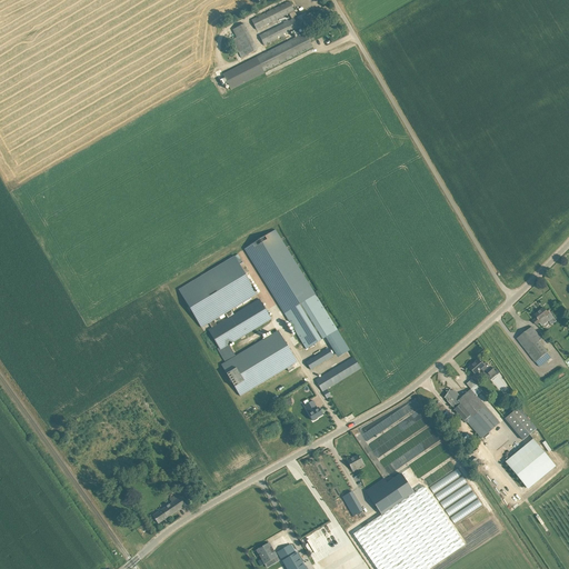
[(298,38),(223,75),(225,78),(228,85),(231,90),(265,73),(263,72),(271,68),(312,47),(306,33),(301,36),(297,29),(302,27),(300,23),(306,21),(308,26),(316,22),(311,15),(309,16),(307,16),(306,12),(297,17),(289,1),(285,5),(251,20),(257,30),(289,13),(292,20),(288,21),(285,23),(259,36),(265,46),(269,43),(271,42),(280,38),(285,36),(295,30),(298,38)]
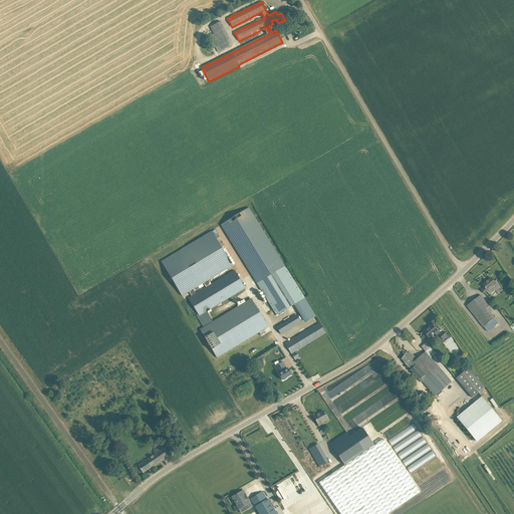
[(221,21),(210,27),(214,34),(222,50),(232,45),(230,41),(231,41),(221,21)]
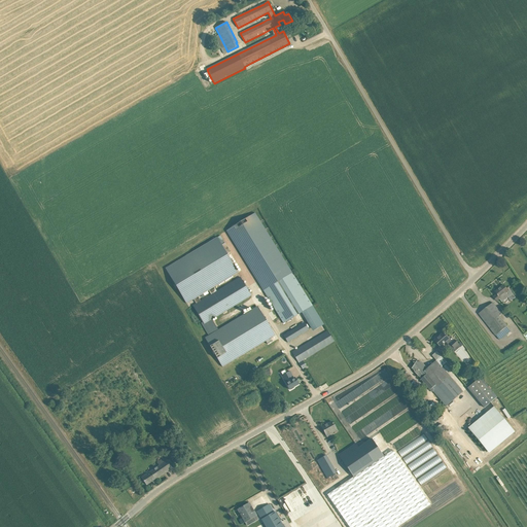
[(313,306),(292,273),(291,271),(293,269),(292,268),(290,270),(286,262),(289,261),(288,259),(285,261),(281,255),(284,253),(283,252),(280,253),(276,247),(279,245),(278,244),(275,245),(271,239),(274,237),(273,236),(270,237),(266,231),(269,230),(268,227),(266,230),(261,223),(265,221),(264,219),(260,221),(255,213),(226,231),(264,290),(284,323),(302,313),(313,306)]
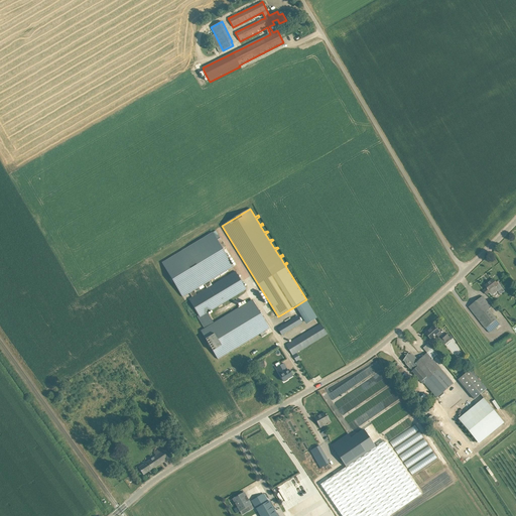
[(212,233),(161,262),(181,298),(189,293),(194,290),(205,284),(210,281),(233,267),(222,249),(226,247),(221,238),(217,240),(212,233)]
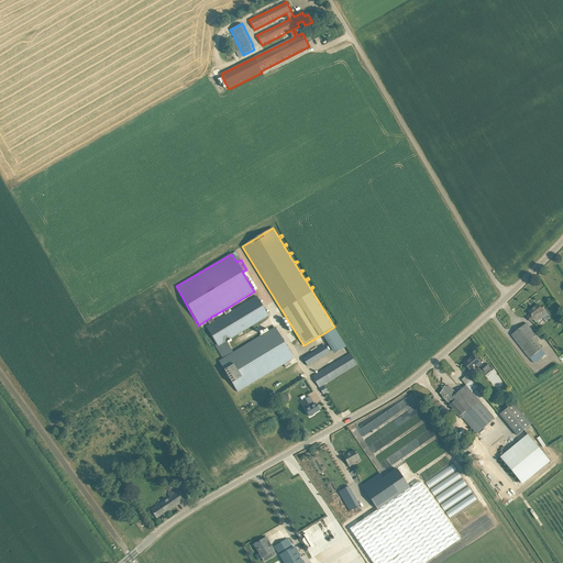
[(210,324),(206,327),(217,344),(216,345),(219,352),(222,357),(232,352),(227,342),(268,317),(256,296),(231,311),(229,307),(223,310),(225,315),(214,322),(211,317),(207,320),(210,324)]
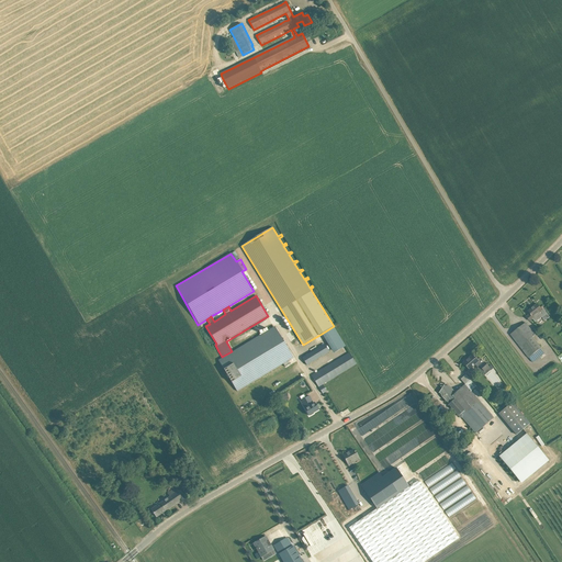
[(530,314),(527,317),(530,322),(534,319),(536,322),(537,321),(539,323),(544,318),(542,315),(544,314),(542,311),(537,304),(528,311),(530,314)]
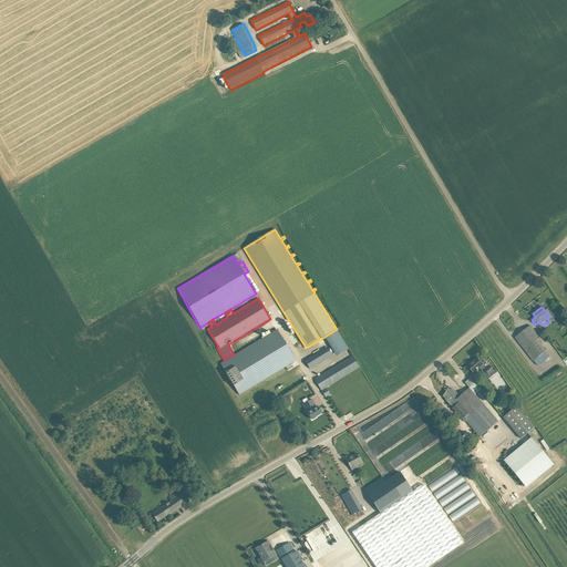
[(545,352),(537,341),(540,338),(531,326),(516,338),(519,342),(534,361),(545,352)]
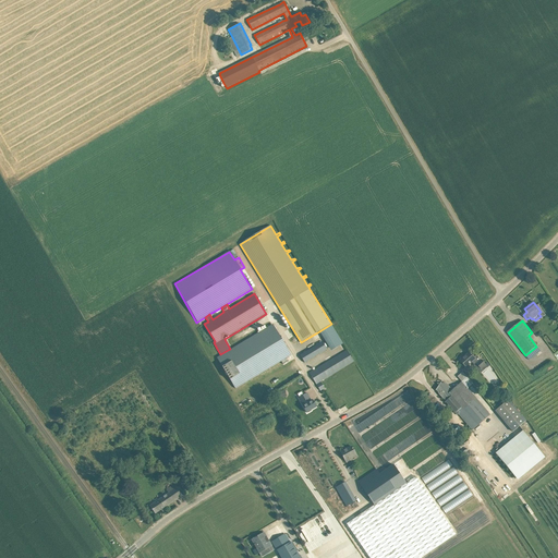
[(273,324),(217,358),(235,389),(281,361),(283,364),(289,361),(287,358),(291,355),(273,324)]
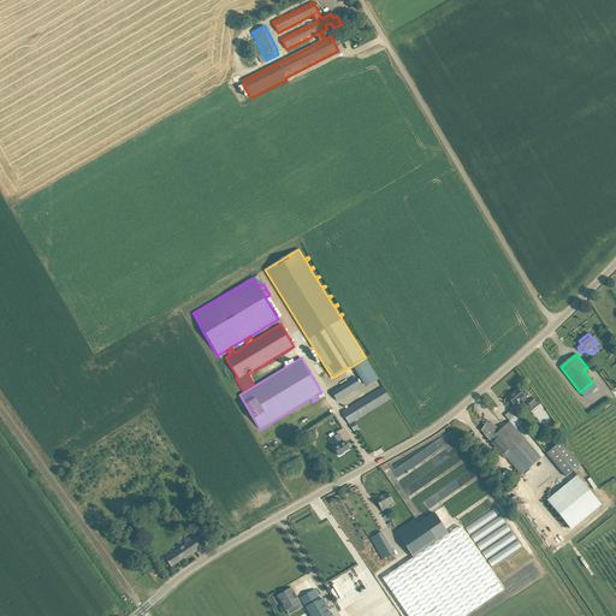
[(377,375),(366,357),(353,366),(363,384),(377,375)]
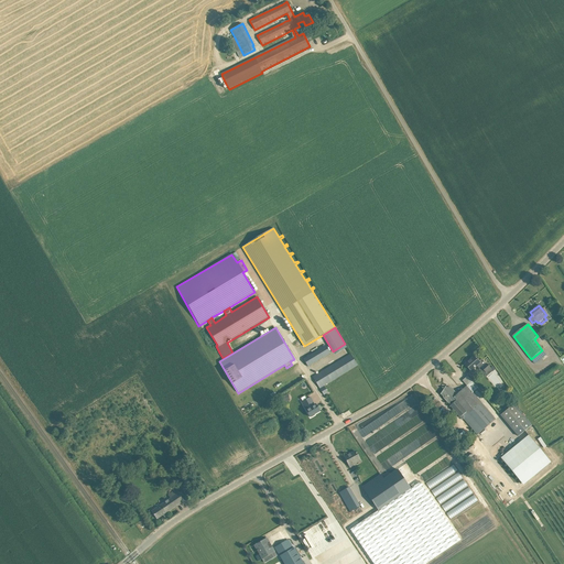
[(303,359),(307,367),(323,357),(331,353),(326,345),(303,359)]
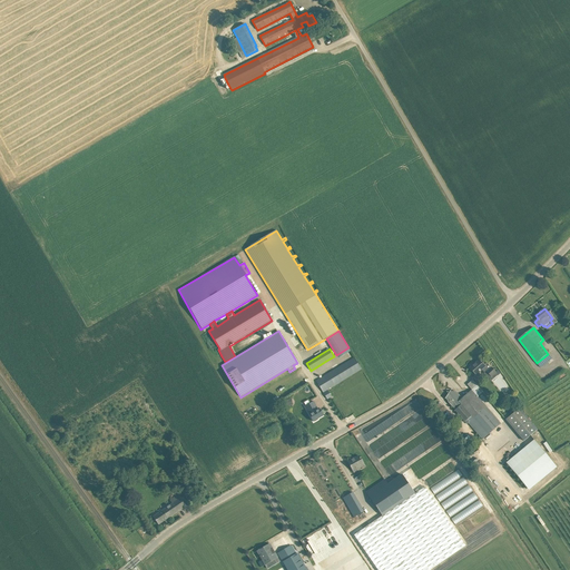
[(332,396),(327,390),(362,369),(354,357),(316,381),(323,393),(327,400),(332,396)]
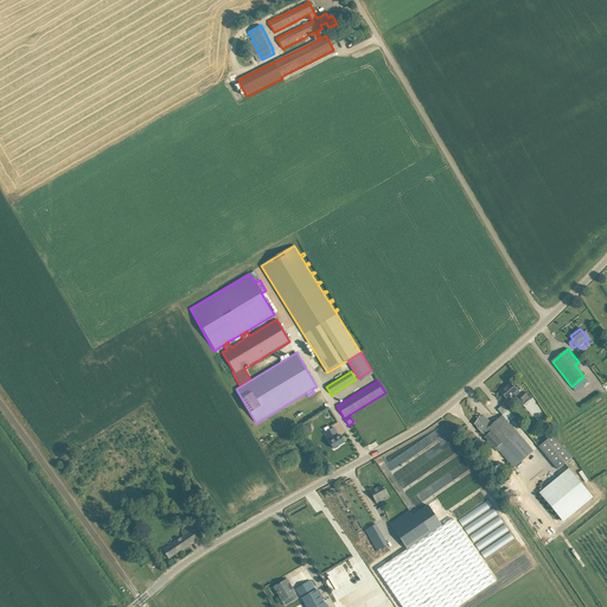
[(506,400),(515,393),(523,402),(529,397),(518,387),(516,389),(511,383),(500,393),(506,400)]
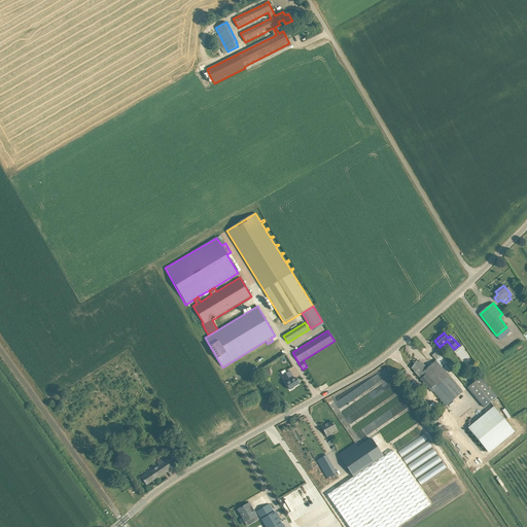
[(436,360),(442,366),(446,362),(441,356),(436,360)]
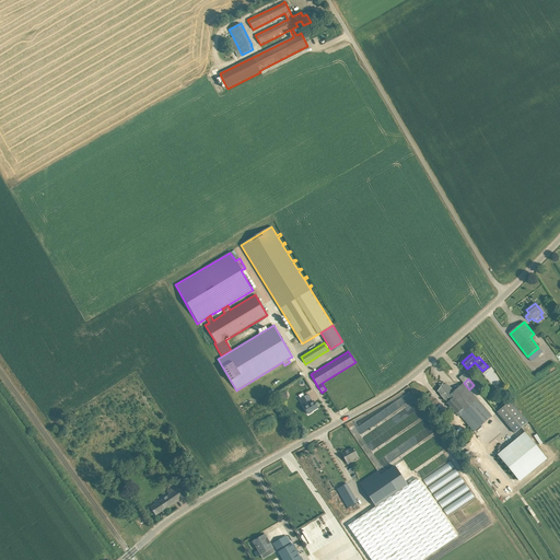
[(469,389),(464,383),(454,392),(447,384),(439,385),(440,387),(436,392),(438,392),(441,396),(444,399),(446,403),(456,415),(458,413),(474,432),(492,416),(469,389)]
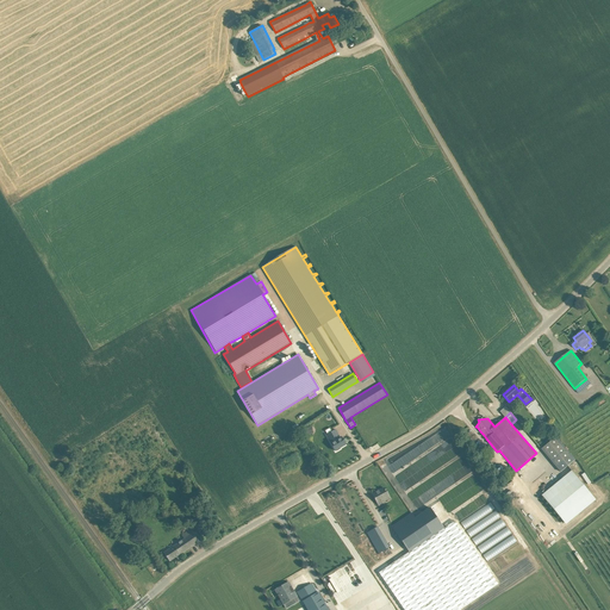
[(327,435),(335,452),(336,450),(336,452),(341,449),(340,448),(346,446),(341,437),(340,437),(335,429),(327,435)]
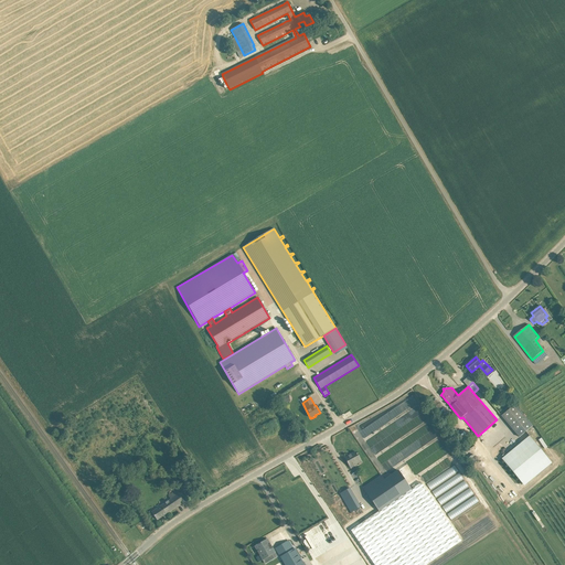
[(501,416),(519,437),(532,426),(514,405),(501,416)]
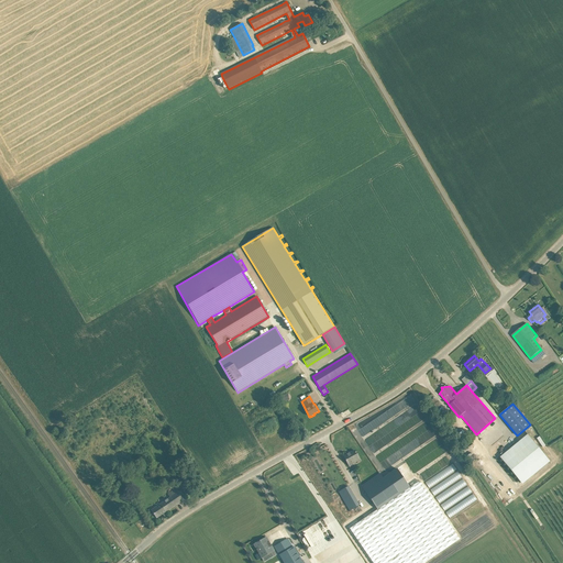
[(500,457),(518,478),(544,455),(528,434),(500,457)]
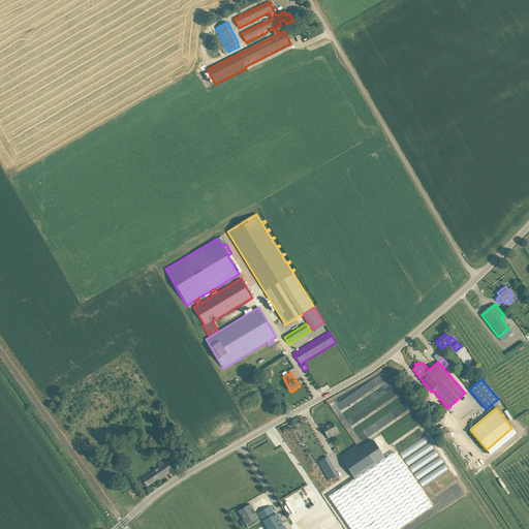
[(322,428),(325,433),(329,438),(332,436),(331,435),(338,431),(333,423),(327,427),(327,426),(322,428)]
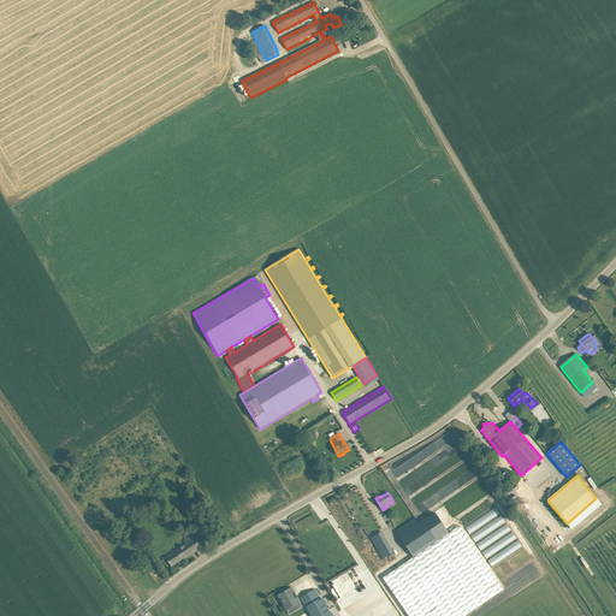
[(461,493),(443,502),(451,517),(466,509),(462,502),(465,501),(461,493)]
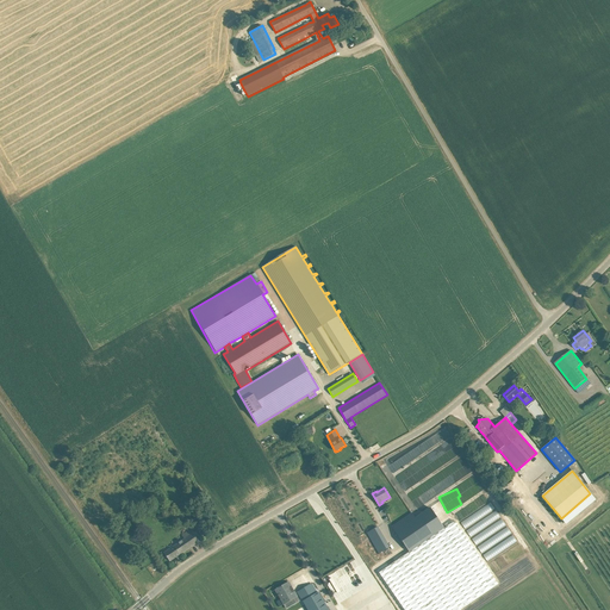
[(409,552),(379,573),(404,609),(459,609),(498,584),(454,521),(443,528),(430,508),(415,518),(412,512),(392,527),(409,552)]
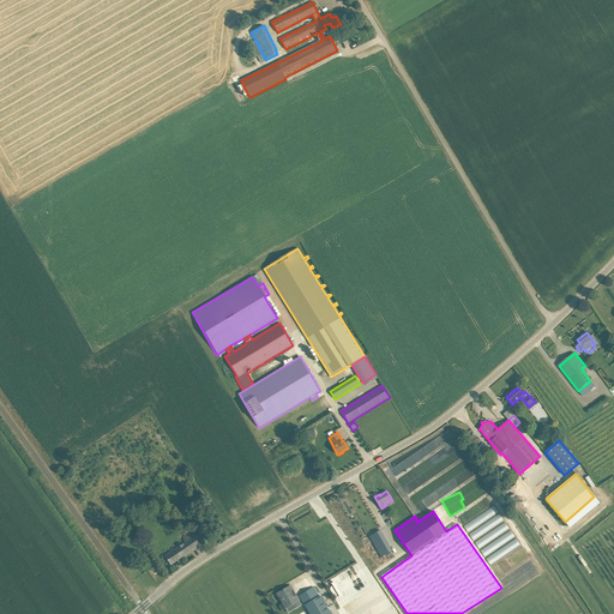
[(369,536),(381,557),(392,551),(380,530),(369,536)]
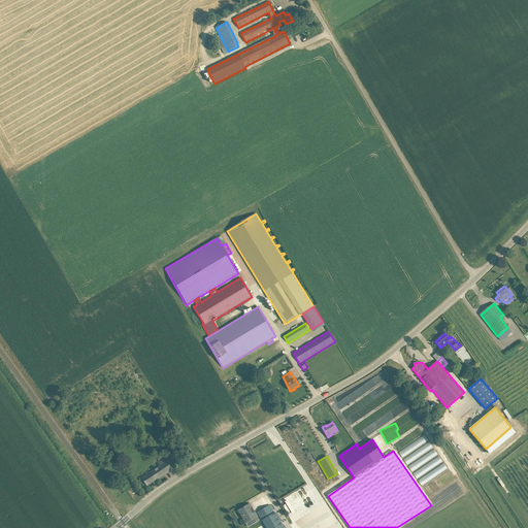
[(160,466),(142,479),(144,482),(147,486),(172,469),(165,458),(158,463),(160,466)]
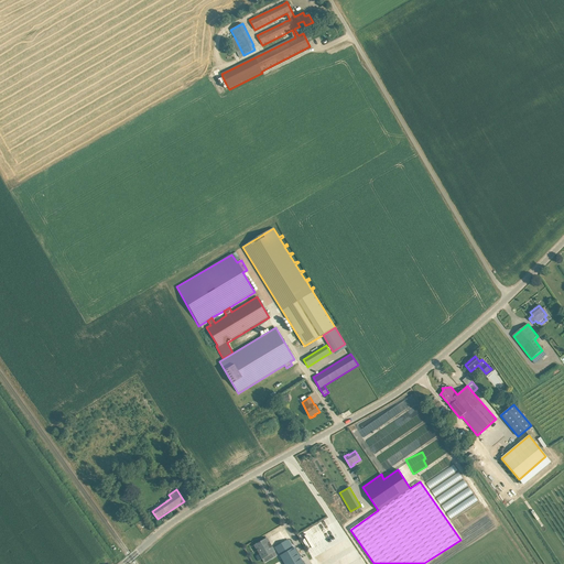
[(300,537),(305,546),(312,543),(313,546),(320,543),(313,530),(300,537)]
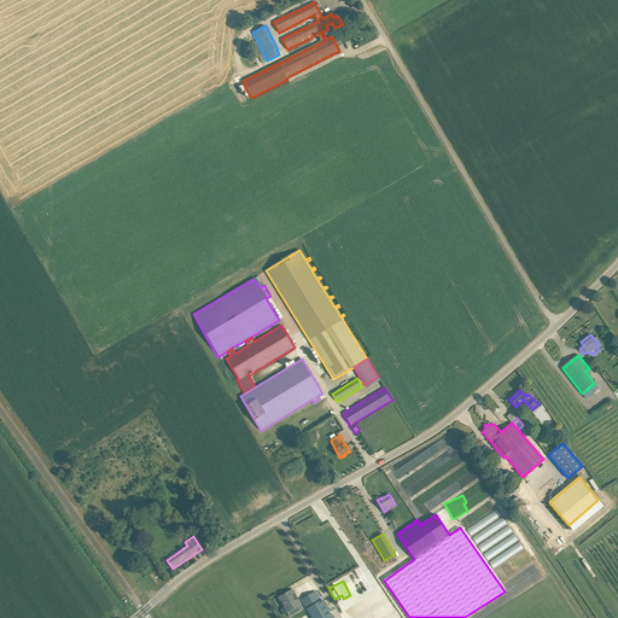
[(287,613),(301,605),(292,589),(279,598),(287,613)]
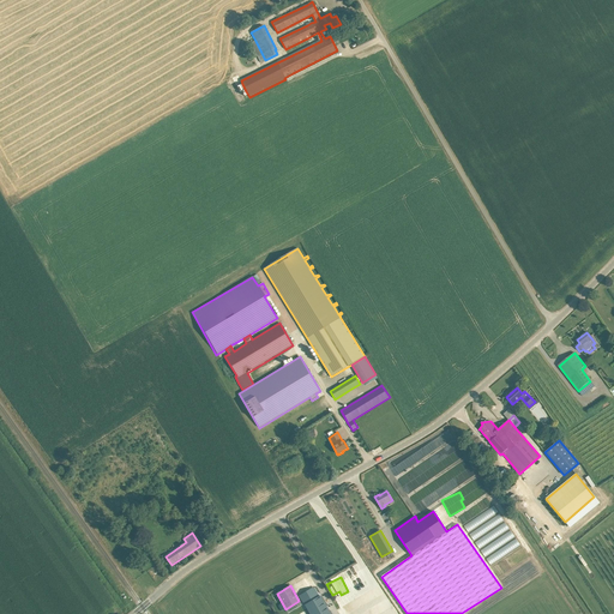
[(331,613),(320,596),(319,597),(313,588),(299,596),(309,613),(331,613)]
